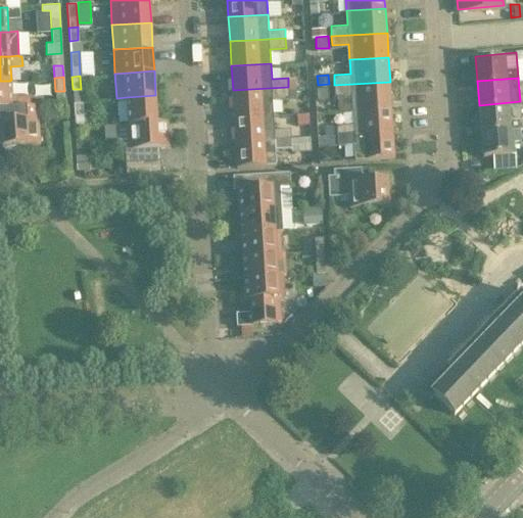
[(16,80),(11,80),(10,80),(10,81),(0,81),(0,105),(29,104),(29,94),(17,95),(16,80)]
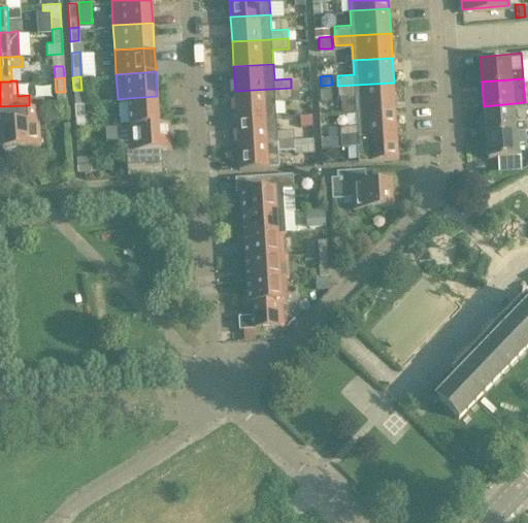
[(395,107),(394,83),(337,86),(338,95),(355,94),(356,109),(395,107)]
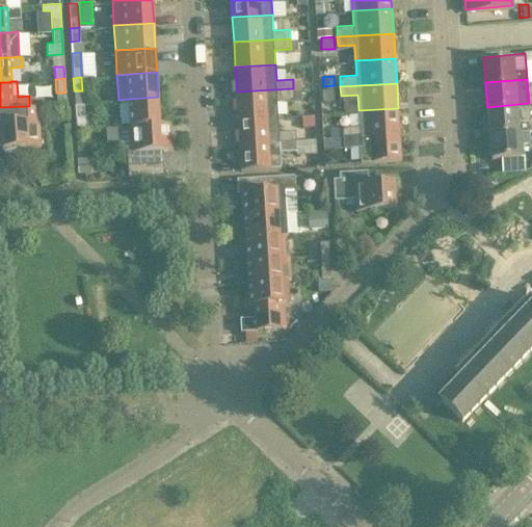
[(323,99),(333,99),(331,86),(322,87),(323,99)]
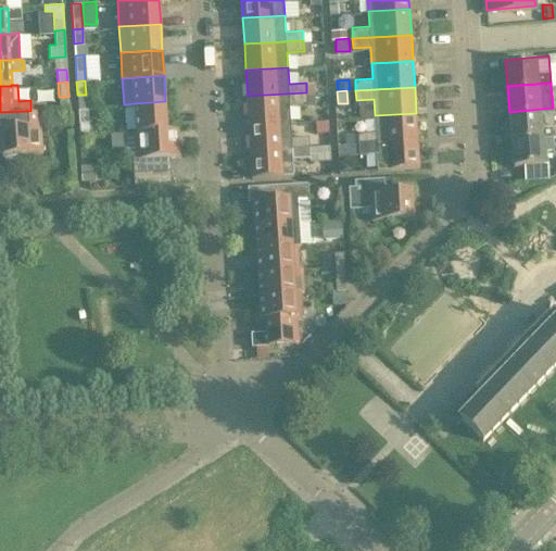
[(307,103),(306,92),(248,96),(249,122),(291,120),(290,104),(307,103)]
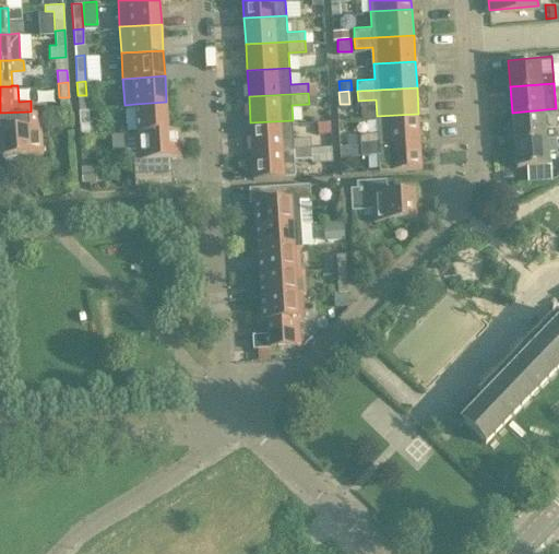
[(168,128),(166,102),(135,104),(138,130),(167,128),(168,128)]
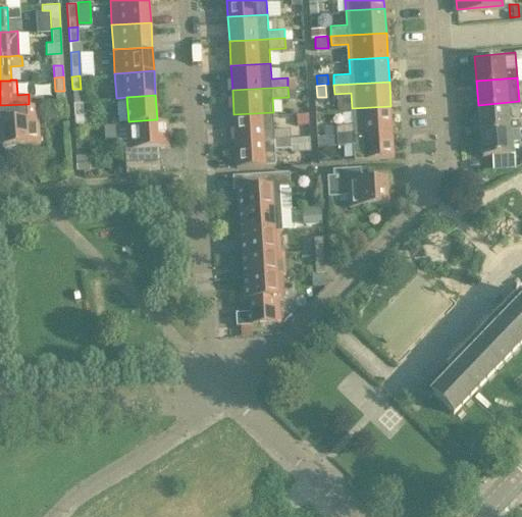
[(83,101),(73,102),(73,114),(83,114),(83,101)]
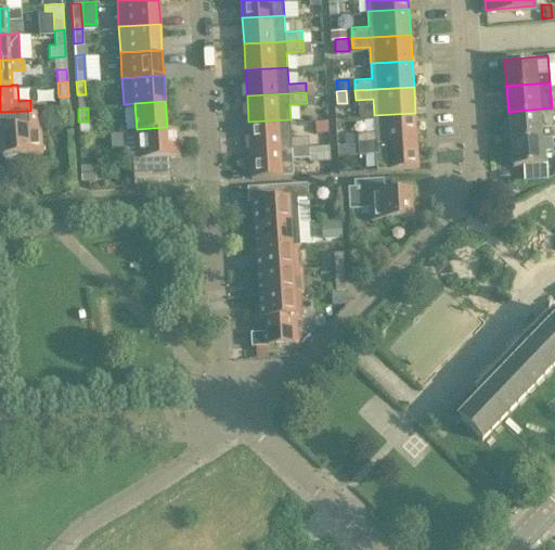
[(554,136),(552,107),(508,112),(511,138),(552,135),(552,136),(554,136)]
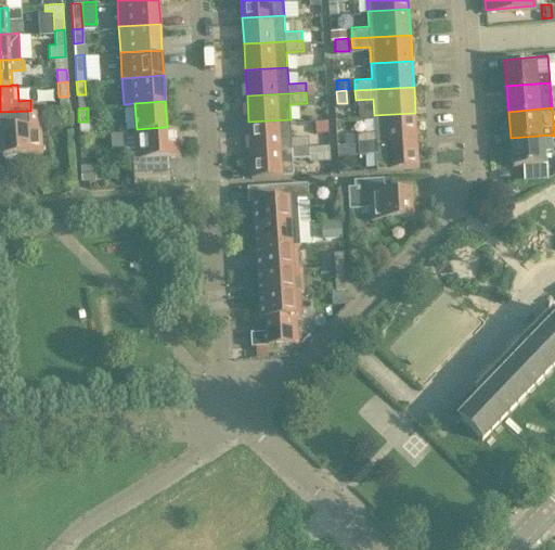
[(68,109),(60,109),(60,123),(69,123),(68,109)]
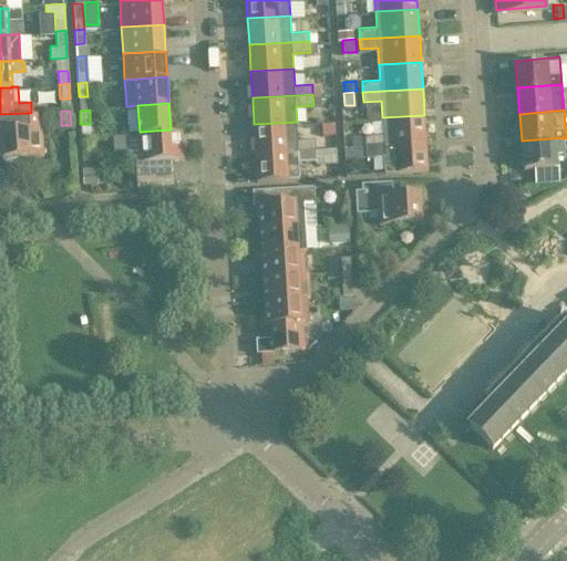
[(40,112),(31,113),(0,114),(0,139),(1,155),(10,163),(17,156),(43,154),(42,126),(40,126),(40,112)]
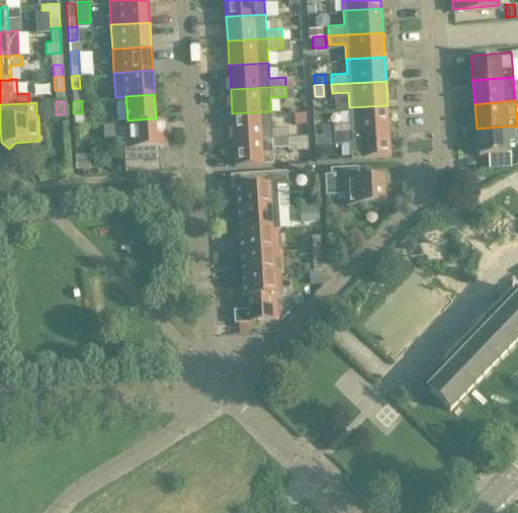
[(387,105),(349,107),(350,121),(334,122),(334,133),(390,129),(387,105)]
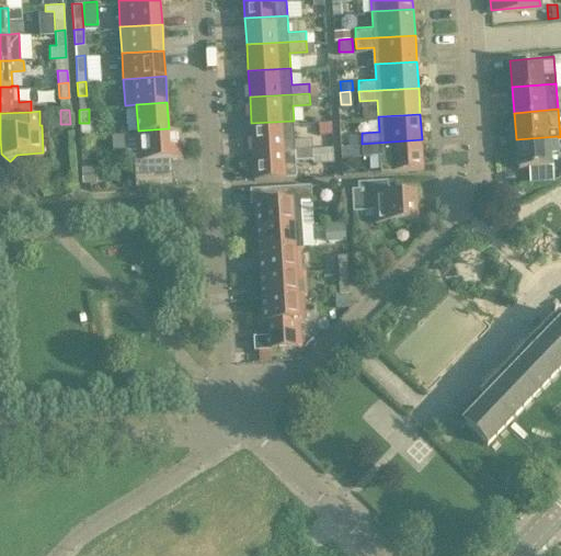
[(331,131),(330,118),(318,120),(319,132),(331,131)]
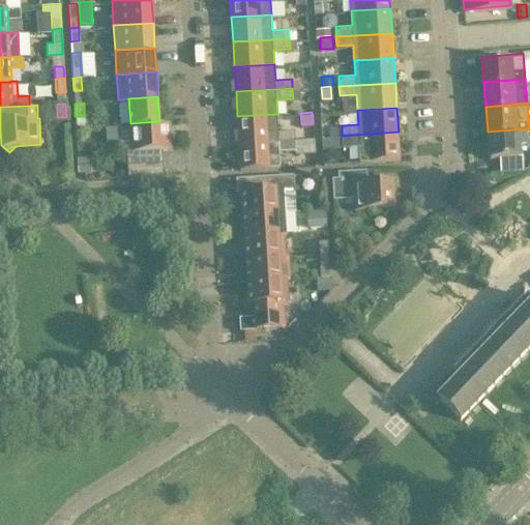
[(278,128),(277,114),(237,116),(239,141),(295,138),(295,127),(278,128)]
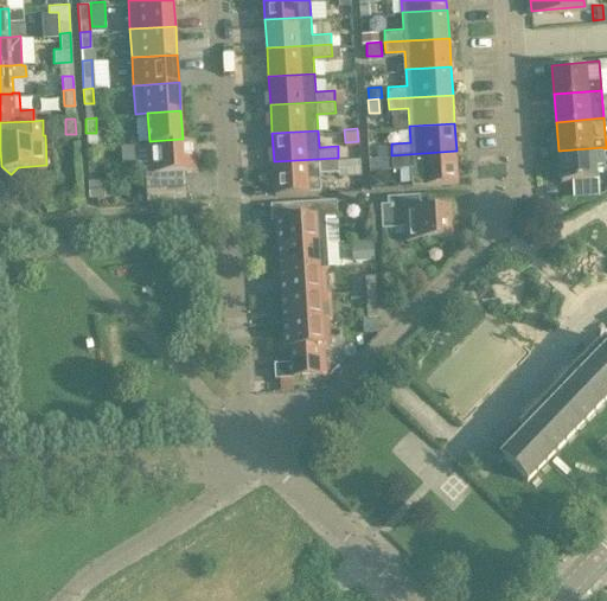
[(181,139),(149,141),(151,170),(145,170),(147,199),(187,197),(186,168),(197,167),(195,138),(183,139),(181,139)]
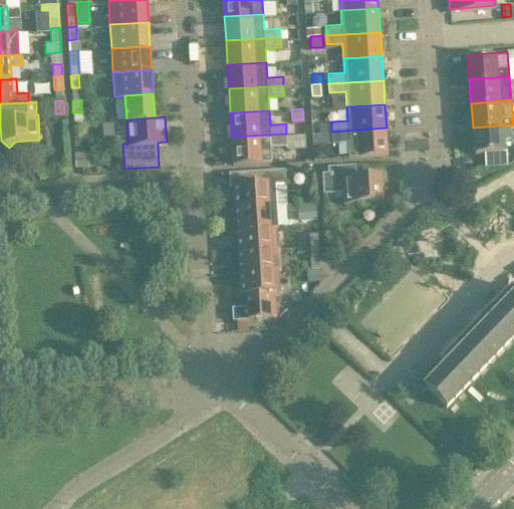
[(331,121),(319,121),(320,132),(331,132),(331,121)]
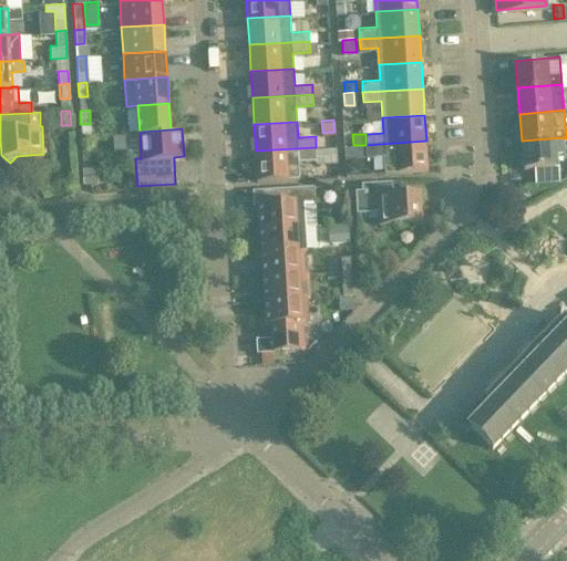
[(564,137),(522,141),(524,167),(556,165),(555,151),(565,149),(564,138),(564,137)]
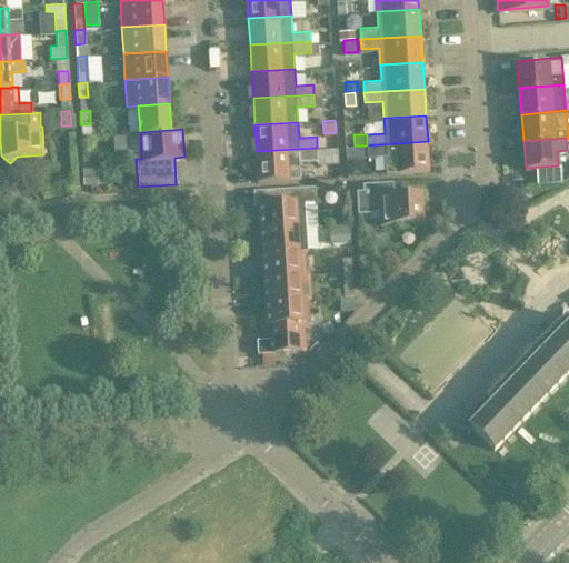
[(429,169),(428,141),(367,146),(368,156),(386,154),(387,171),(429,169)]
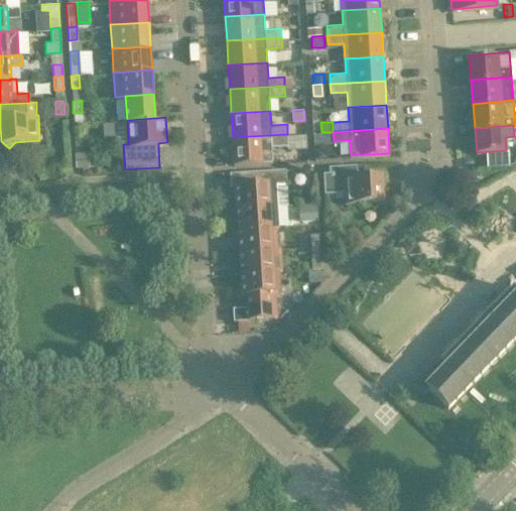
[(287,134),(233,137),(234,162),(272,160),(271,145),(288,144),(287,134)]
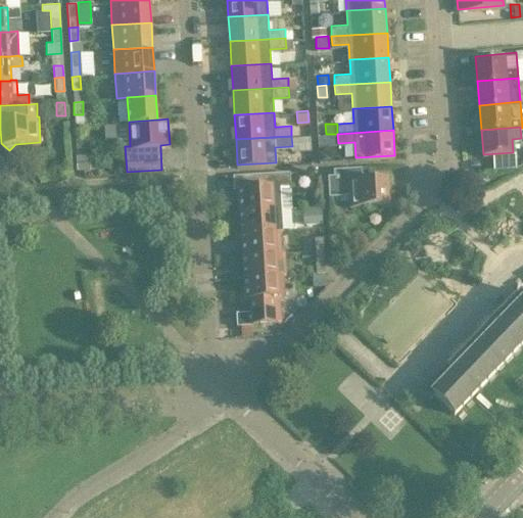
[(77,167),(90,167),(89,151),(76,151),(77,167)]
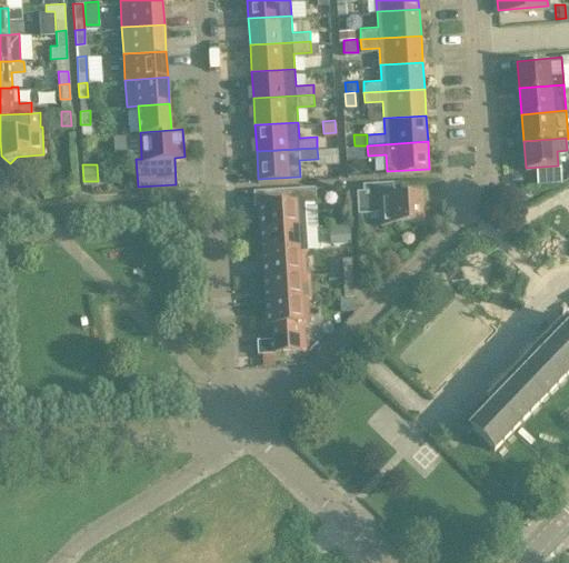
[(363,188),(357,188),(358,211),(380,210),(381,223),(406,221),(413,228),(419,220),(423,220),(422,192),(395,193),(393,180),(363,181),(363,188)]
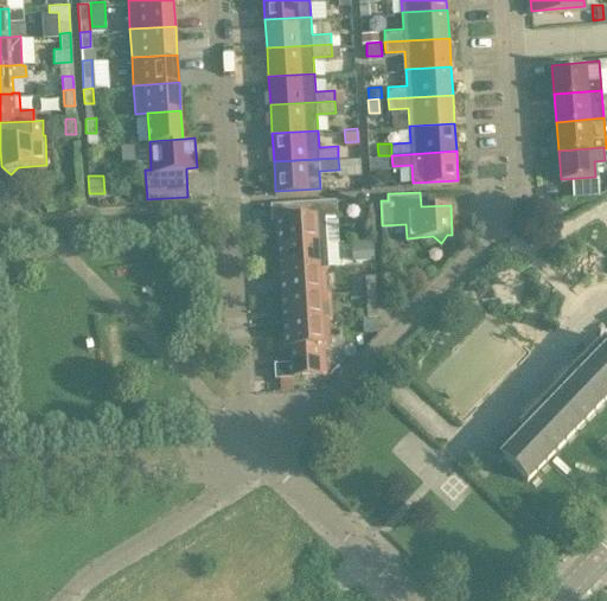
[(279,242),(326,240),(325,215),(336,213),(334,198),(321,199),(321,198),(281,200),(282,216),(278,216),(279,242)]
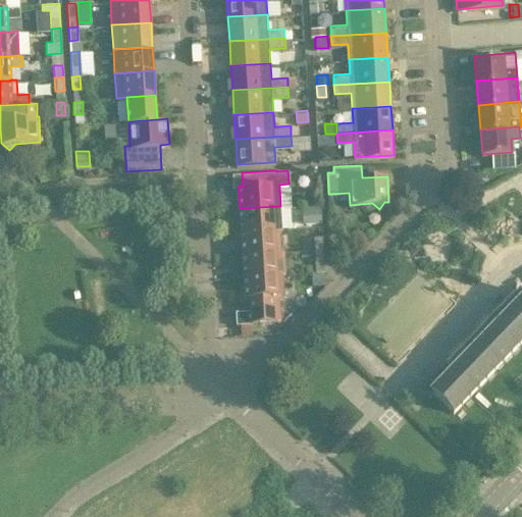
[(320,204),(302,206),(302,222),(321,221),(320,204)]
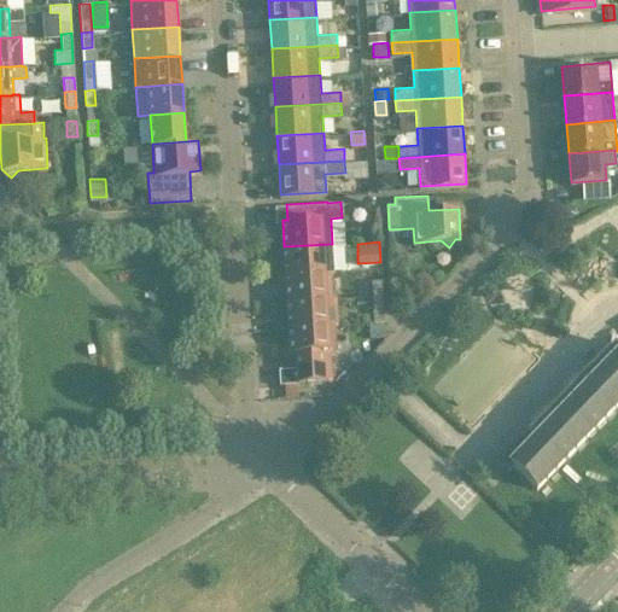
[(334,269),(332,244),(284,246),(285,273),(334,269)]
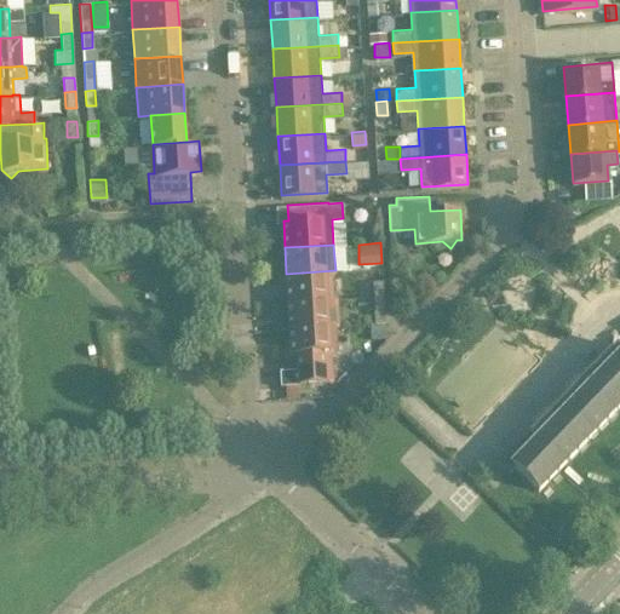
[(336,270),(286,274),(288,299),(334,297),(333,273),(336,273),(336,270)]
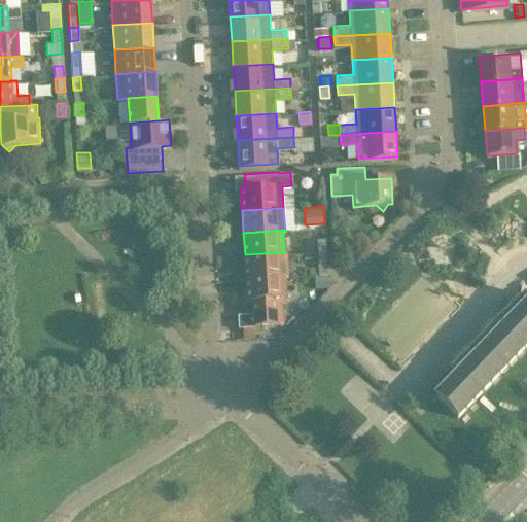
[(317,250),(325,250),(325,238),(316,238),(317,250)]
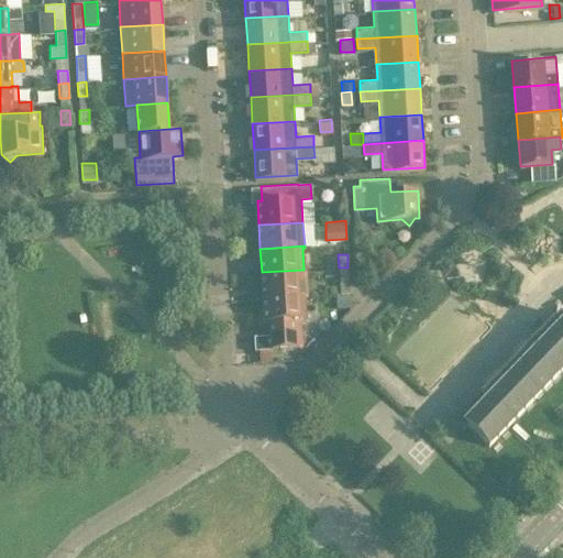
[(348,267),(339,267),(340,282),(349,282),(348,267)]
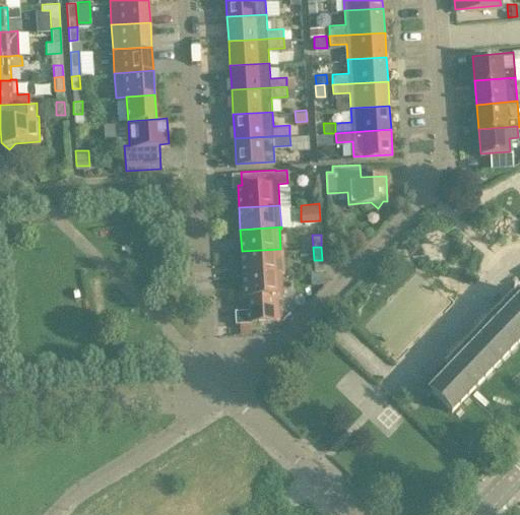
[(280,250),(280,249),(242,251),(243,273),(275,271),(283,270),(282,250),(280,250)]
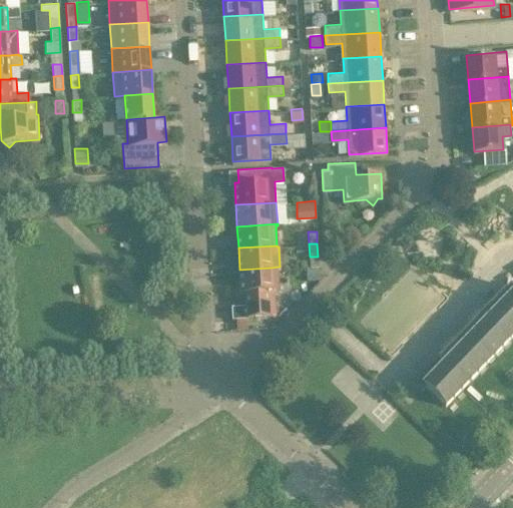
[(318,257),(310,257),(310,266),(319,266),(318,257)]
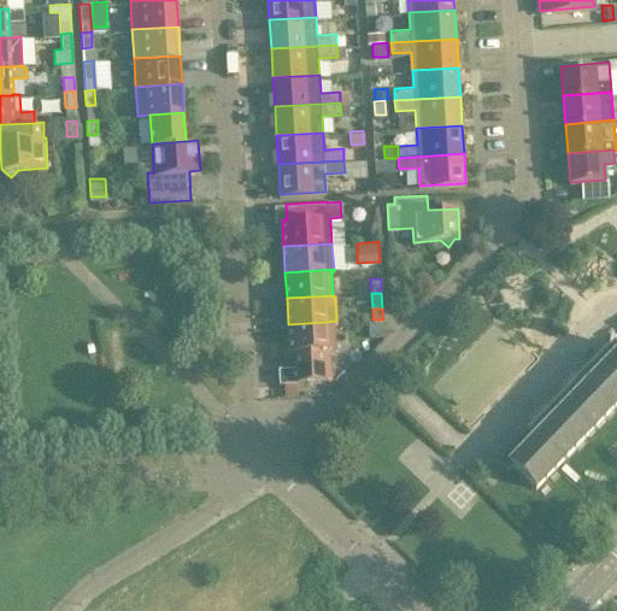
[(372,319),(369,321),(369,335),(385,335),(383,319),(372,319)]
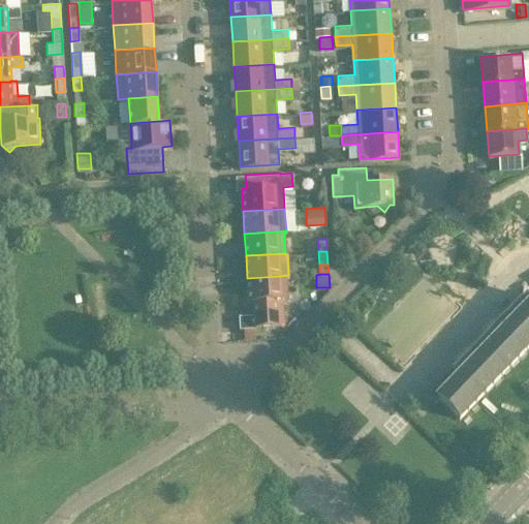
[(280,276),(247,278),(249,301),(253,301),(254,312),(239,313),(240,327),(266,325),(284,325),(282,299),(287,299),(286,276),(288,276),(288,275),(280,276)]
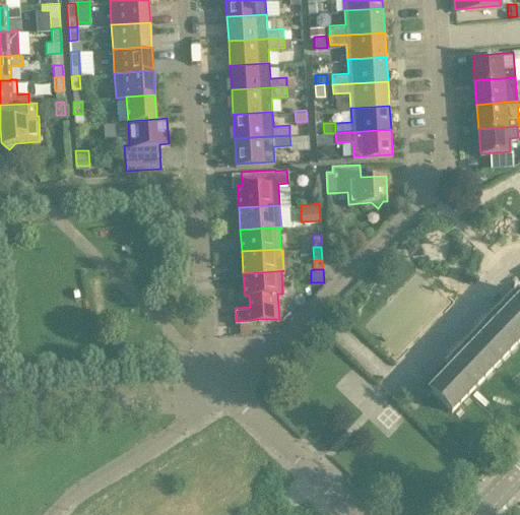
[(512,292),(419,387),(427,394),(431,390),(452,409),(519,338),(519,284),(515,288),(513,286),(510,290),(512,292)]
